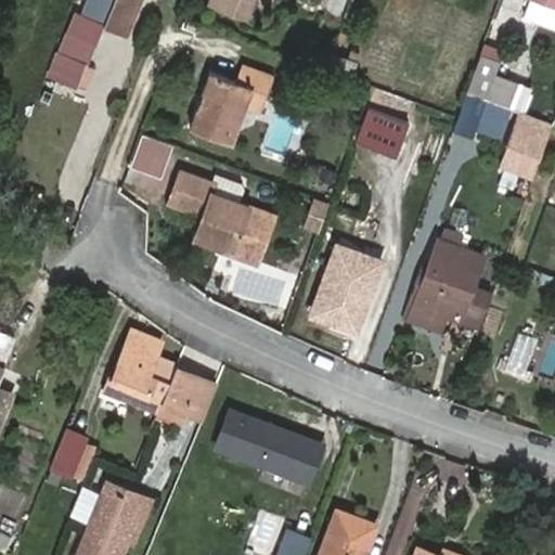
[(75,81),(82,63),(99,21),(120,30),(131,0),(85,0),(73,30),(69,29),(54,72),(75,81)]
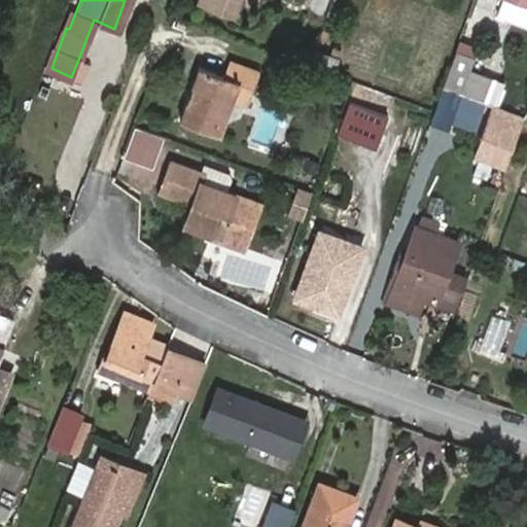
[(198,0),(231,12),(236,0),(198,0)]
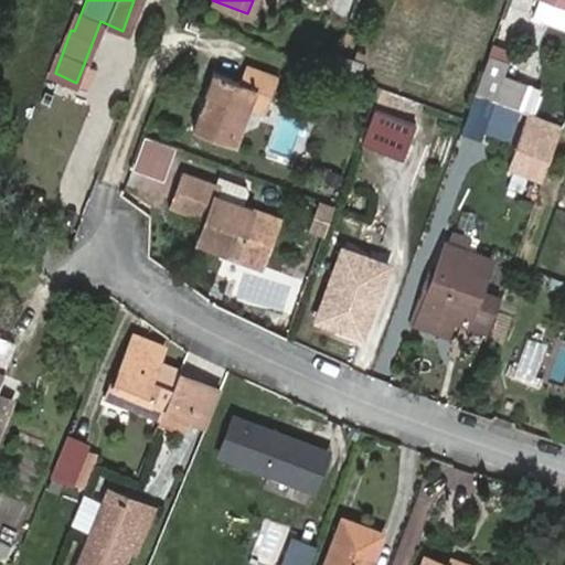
[(564,24),(564,19),(564,6),(548,0),(537,0),(533,12),(564,24)]
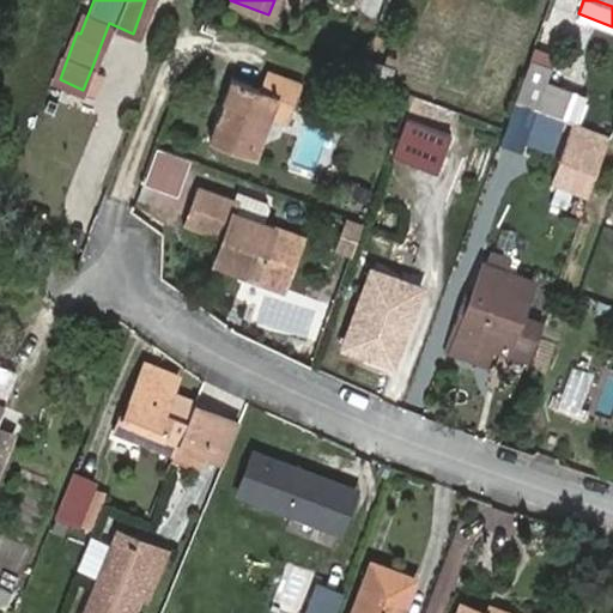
[(362,77),(389,86),(394,72),(366,62),(362,77)]
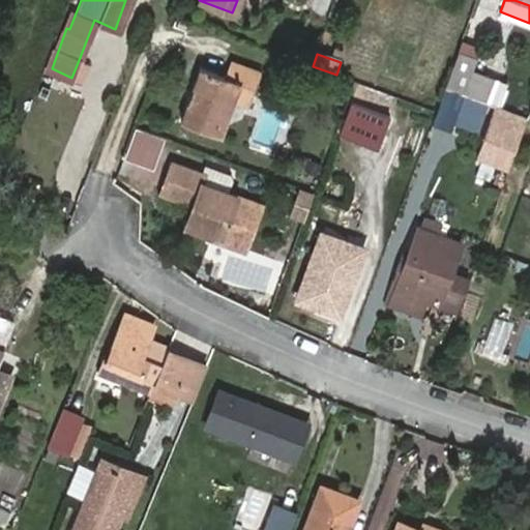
[(464,55),(451,88),(466,93),(478,60),(464,55)]
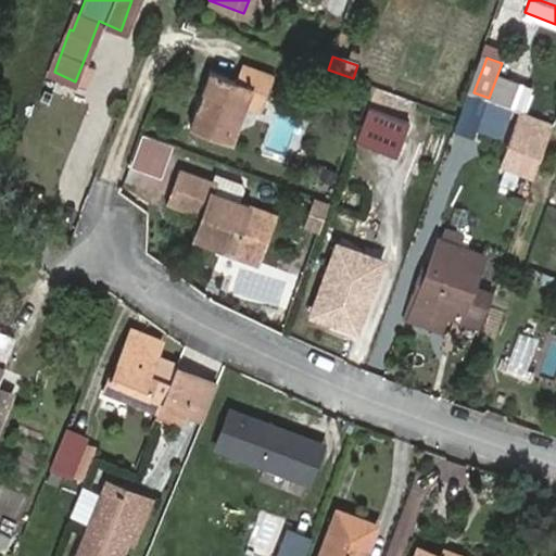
[(100,70),(83,63),(75,81),(93,87),(100,70)]
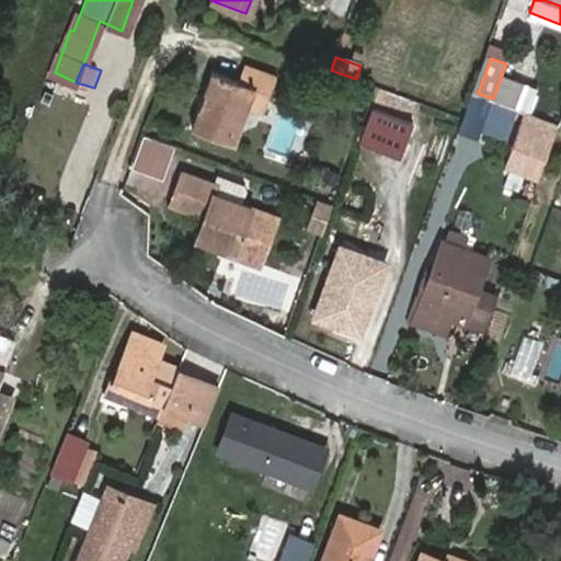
[(238,86),(213,76),(191,129),(232,145),(253,94),(267,99),(274,83),(244,70),(238,86)]
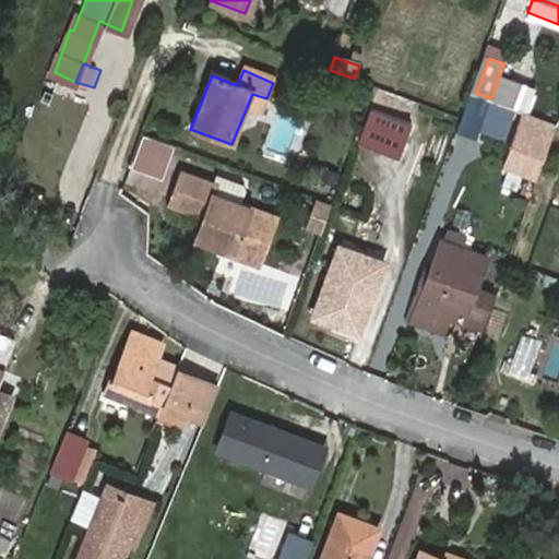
[(491,98),(476,93),(462,132),(477,138),(479,130),(491,98)]
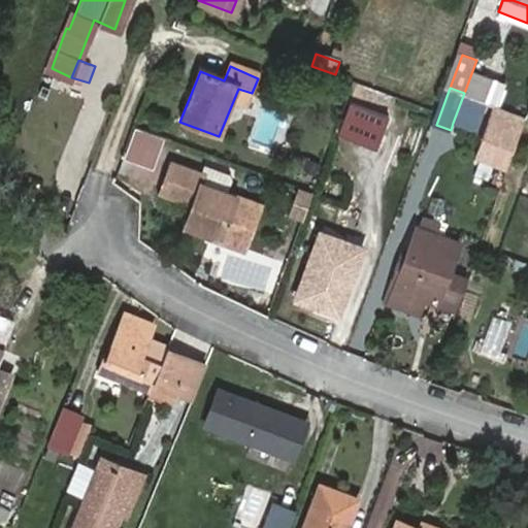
[(463,128),(474,97),(464,93),(453,123),(463,128)]
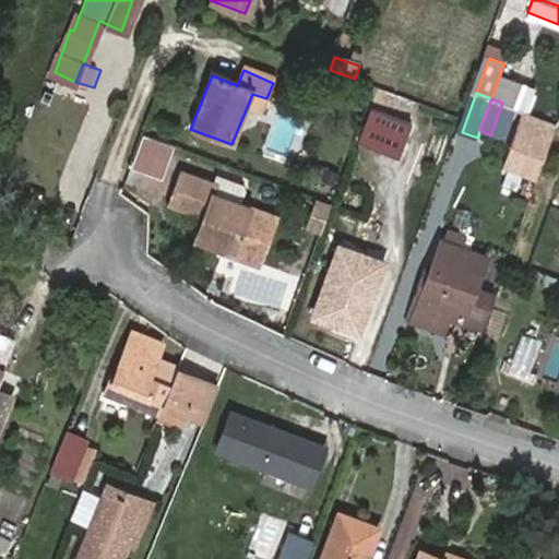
[(400,158),(412,125),(372,108),(359,142),(400,158)]
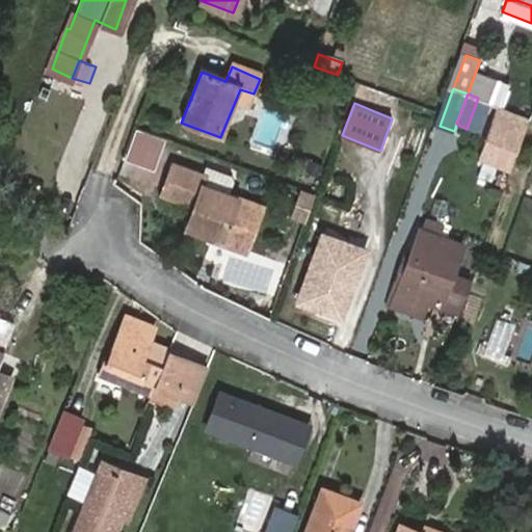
[(479,156),(511,168),(528,125),(496,112),(479,156)]
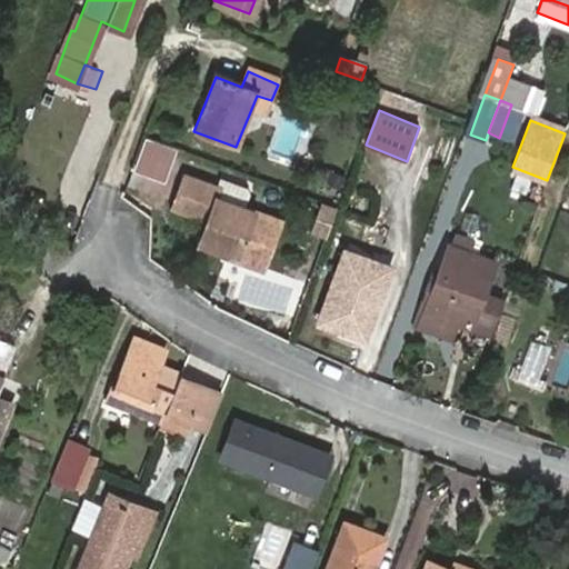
[(198,247),(225,257),(227,252),(236,257),(232,262),(263,275),(280,223),(276,220),(217,199),(218,192),(186,179),(172,212),(205,226),(198,247)]
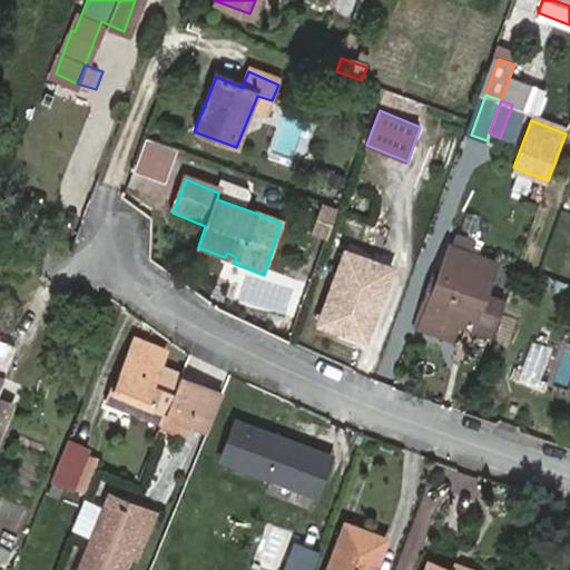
[(474,298),(481,301),(495,261),(454,245),(443,276),(438,274),(419,326),(455,338),(460,327),(464,328),(474,298)]
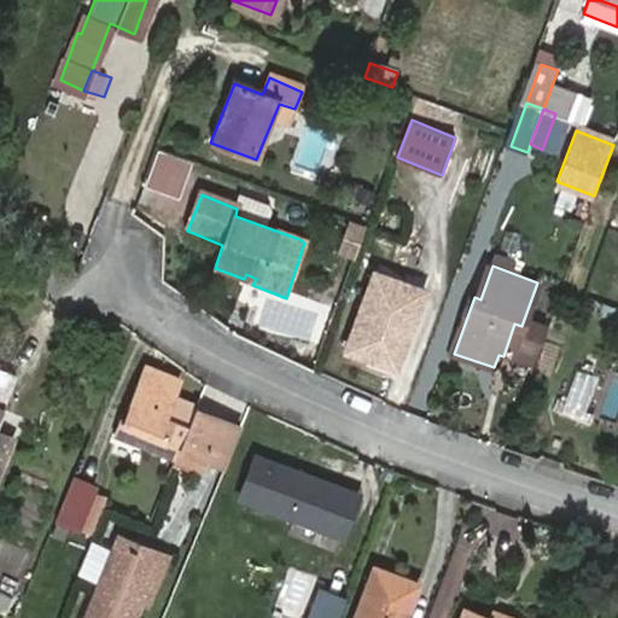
[(396,365),(423,291),(377,273),(349,349),(371,357),(373,354),(396,365)]
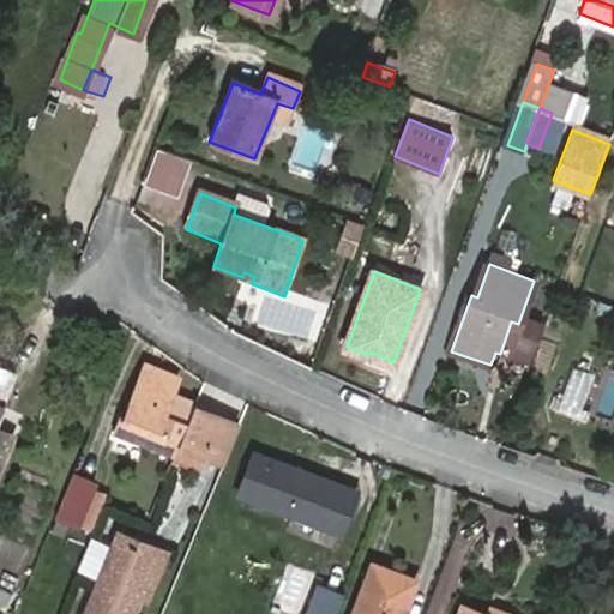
[(245,272),(242,277),(242,280),(251,283),(254,277),(245,272)]
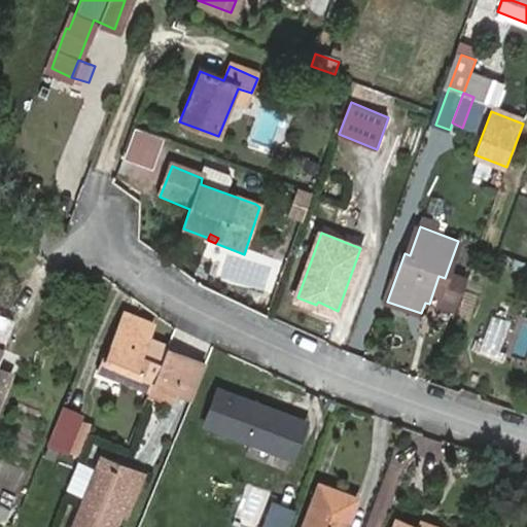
[(435,306),(445,278),(438,276),(429,304),(435,306)]
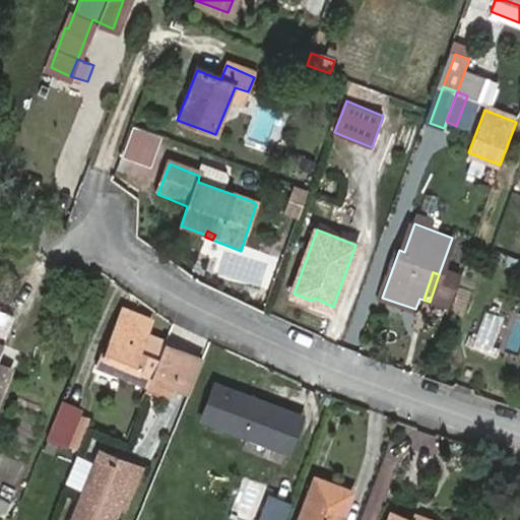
[(122,308),(111,335),(119,338),(130,311),(122,308)]
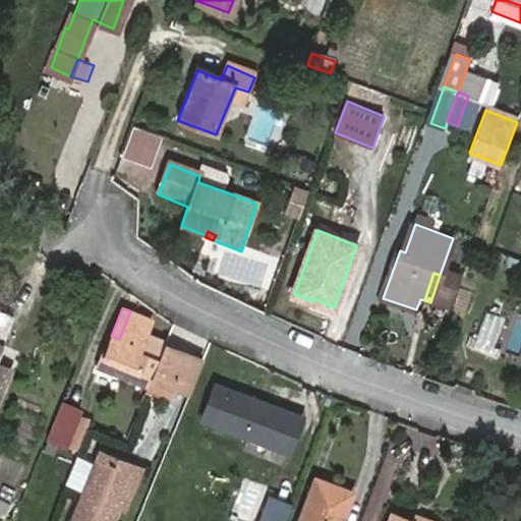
[(0,309),(0,336),(7,339),(15,315),(0,309)]
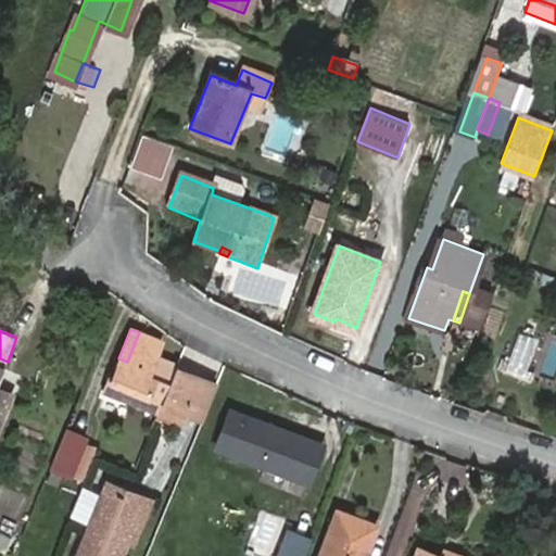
[(156,353),(161,340),(139,332),(127,362),(118,358),(106,390),(159,411),(162,402),(176,365),(178,362),(156,353)]
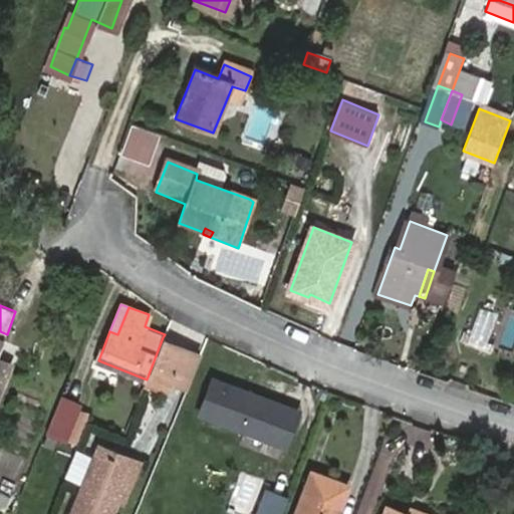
[(189,348),(163,337),(150,371),(175,381),(189,348)]
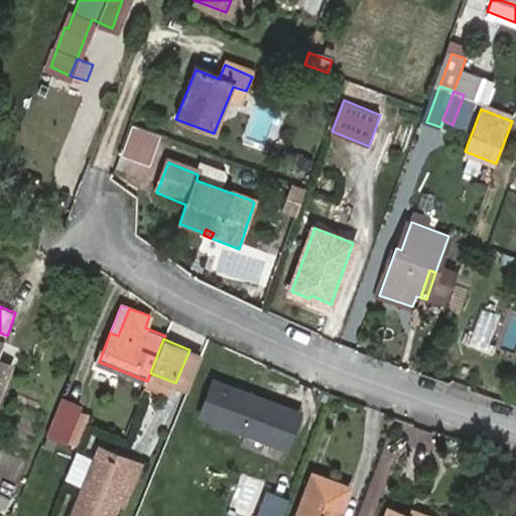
[(203,355),(189,350),(175,383),(189,388),(203,355)]
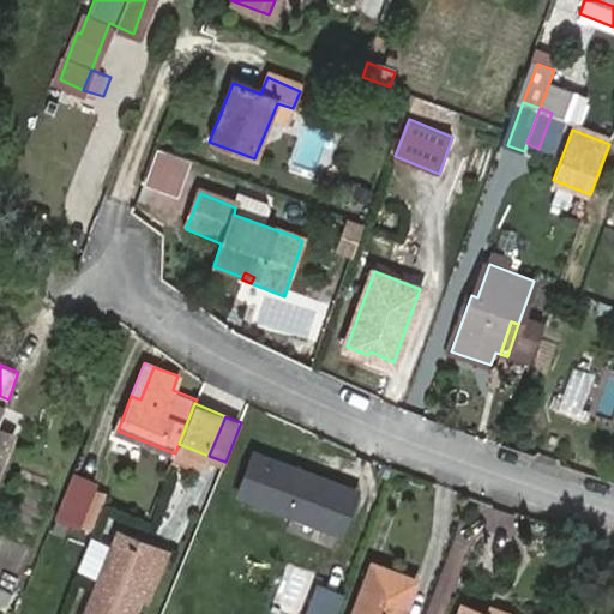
[(209,456),(179,444),(175,453),(204,465),(209,456)]
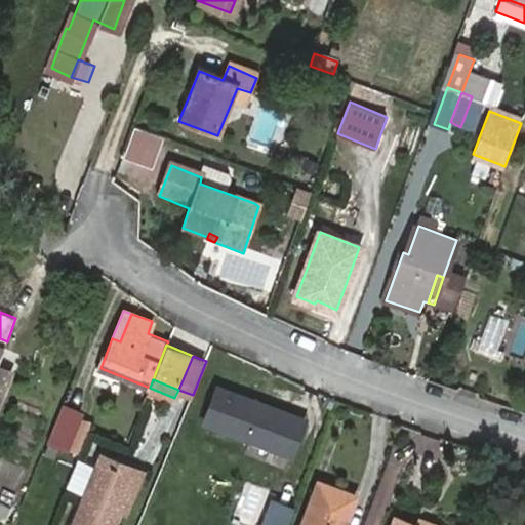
[(217,386),(204,421),(292,454),(306,419),(217,386)]
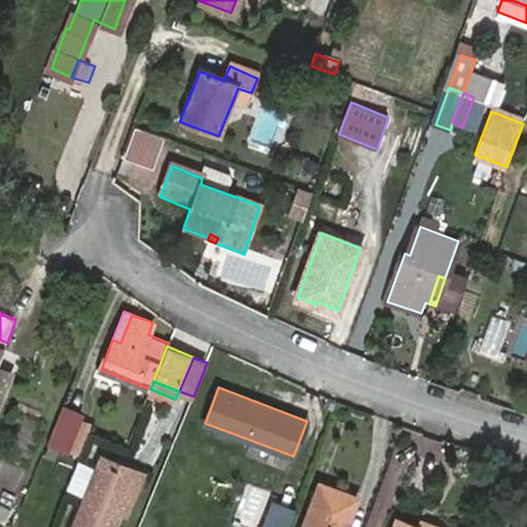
[(66,446),(78,415),(64,410),(51,441),(66,446)]
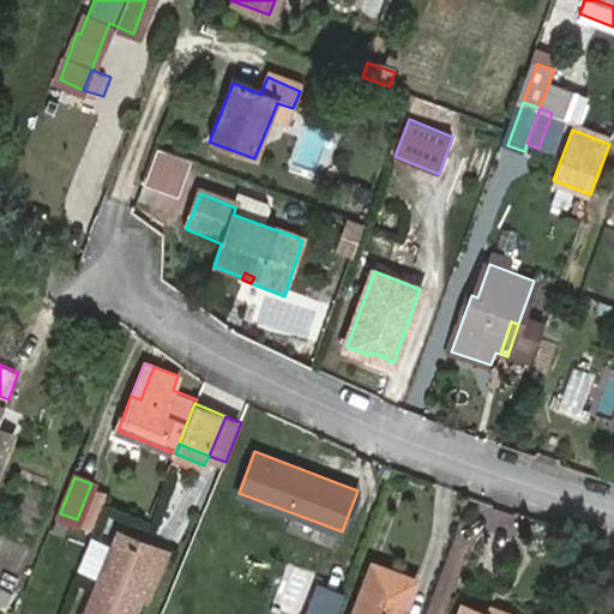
[(131,613),(138,596),(157,548),(116,531),(82,613),(131,613)]
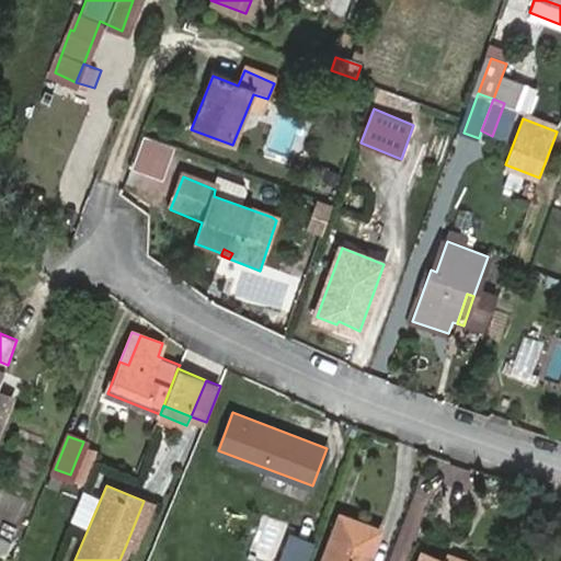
[(155,505),(144,501),(126,545),(138,549),(155,505)]
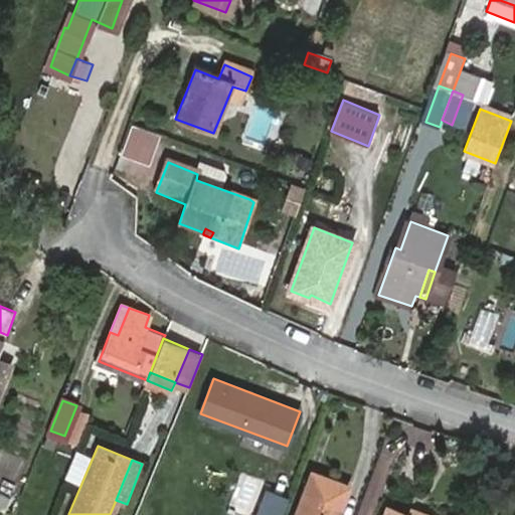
[(338,514),(350,485),(314,472),(296,514),(338,514)]
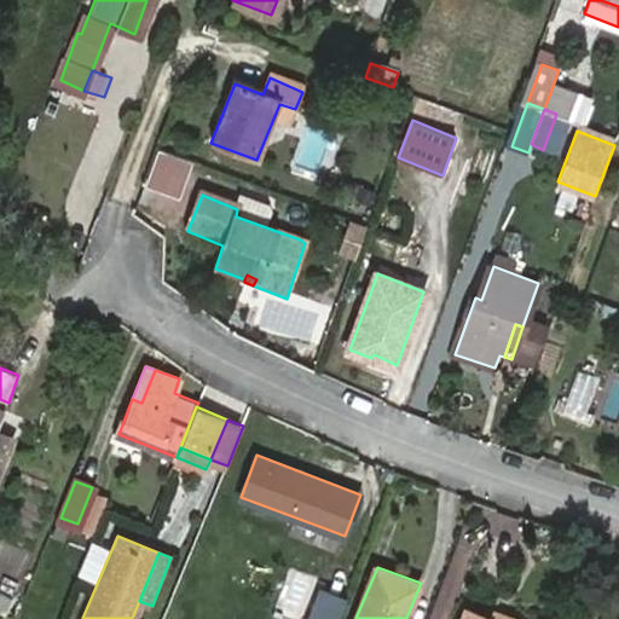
[(0,611),(6,613),(12,600),(0,593),(0,611)]
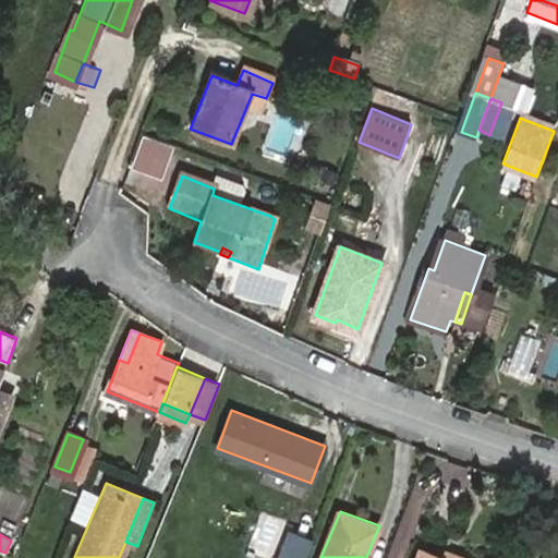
[(420,545),(414,557),(463,557),(448,552),(446,556),(438,553),(420,545)]
